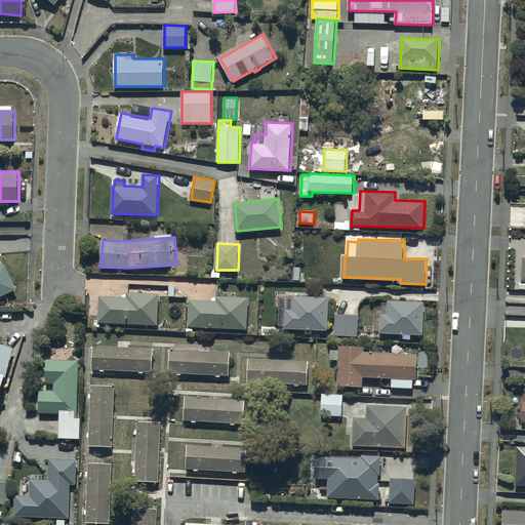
[(0,296),(17,289),(5,264),(0,266),(0,296)]
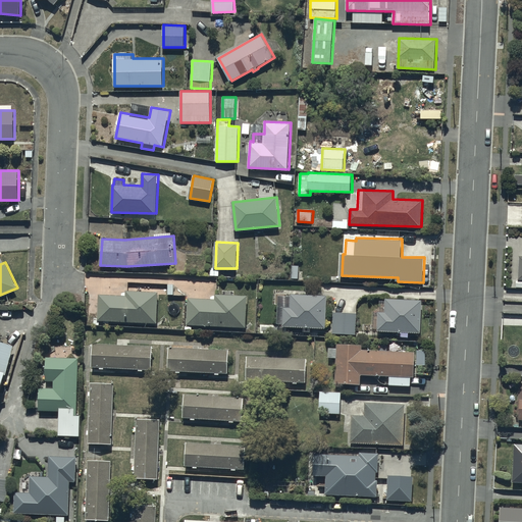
[(126,295),(99,294),(98,320),(158,322),(158,292),(126,291),(126,295)]
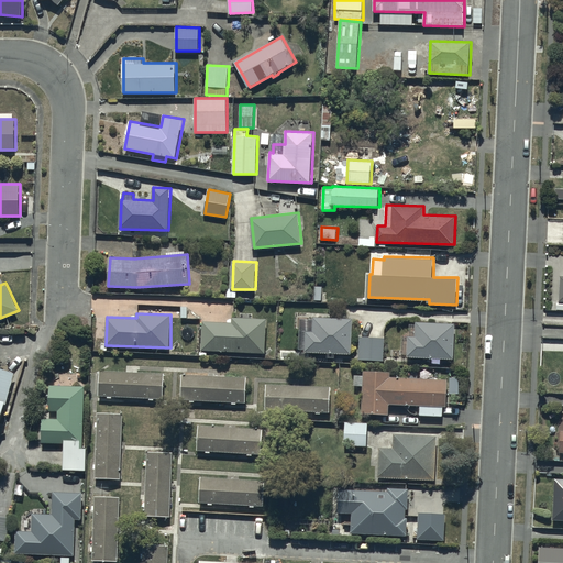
[(232,323),(203,321),(201,350),(265,353),(267,319),(232,317),(232,323)]
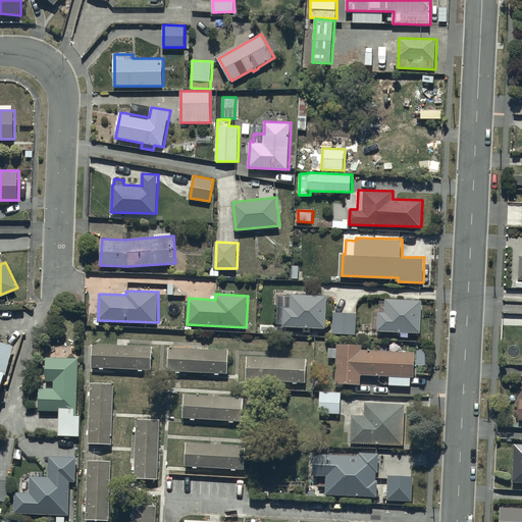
[(329,298),(292,295),(291,307),(284,307),(282,325),(301,327),(301,331),(308,332),(308,327),(326,329),(329,298)]
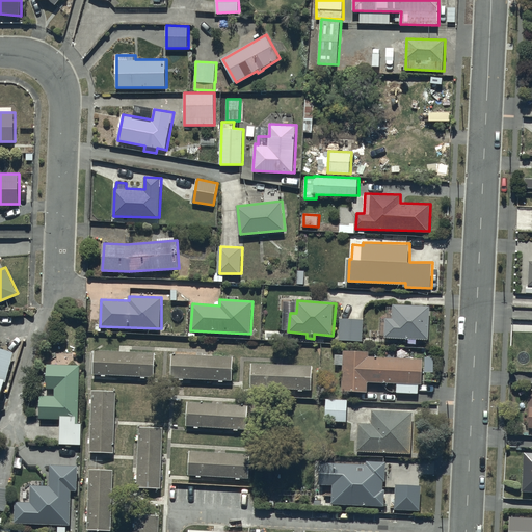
[(388,316),(380,316),(380,336),(386,337),(386,339),(409,339),(409,344),(414,344),(415,339),(429,339),(430,306),(394,304),(394,307),(388,307),(388,316)]
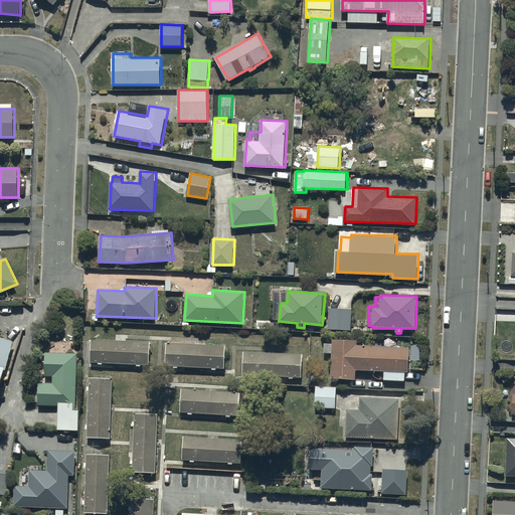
[(353,309),(329,308),(328,329),(352,330),(353,309)]
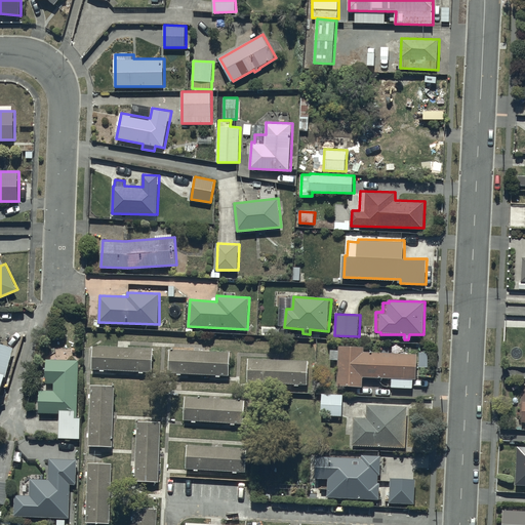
[(0,401),(14,347),(0,342),(0,401)]
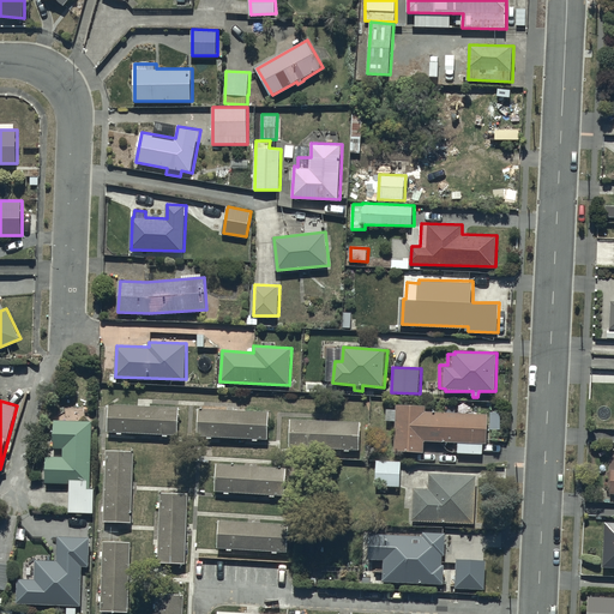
[(427,404),(397,403),(396,451),(425,451),(425,441),(459,443),(459,452),(483,453),(485,444),(488,444),(489,413),(427,411),(427,404)]
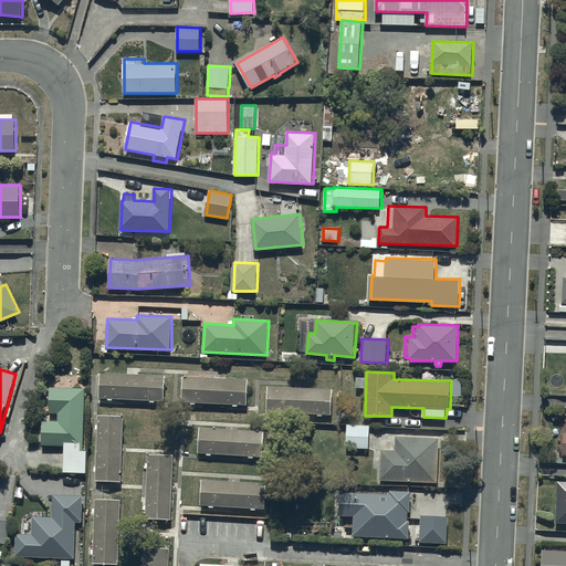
[(166,375),(101,373),(100,398),(152,399),(152,402),(156,402),(156,400),(165,400),(166,375)]
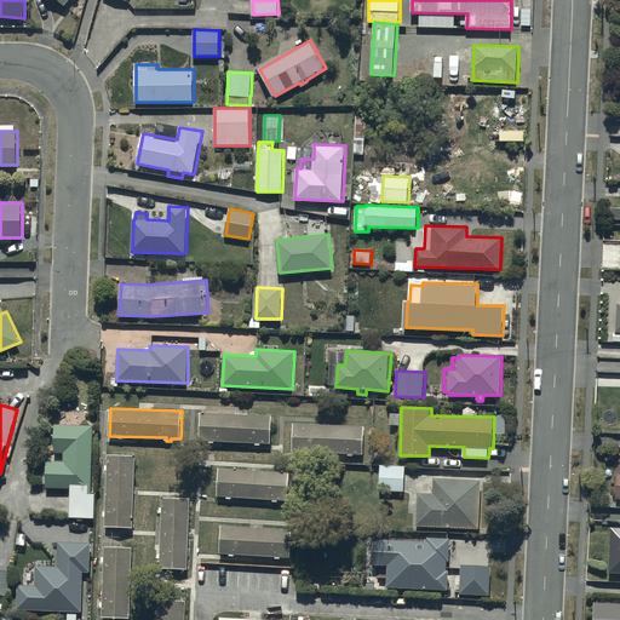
[(271,415),(202,412),(200,440),(270,443),(271,415)]
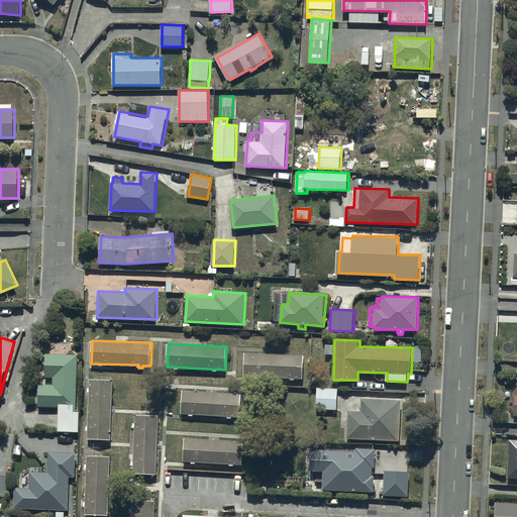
[(304,354),(245,352),(244,377),(303,379),(304,354)]
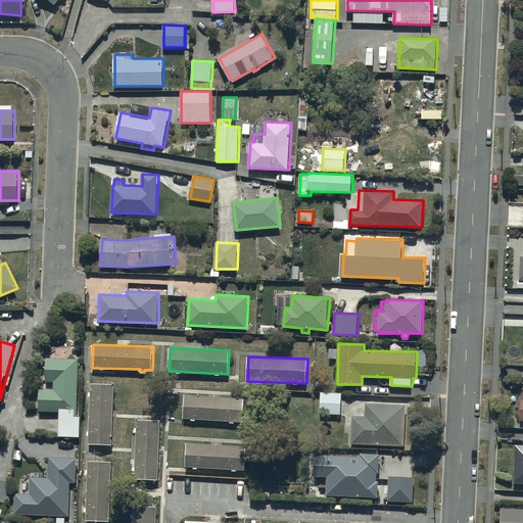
[(79,358),(47,358),(47,381),(54,381),(54,388),(41,388),(40,412),(60,412),(59,436),(81,436),(81,415),(78,415),(79,358)]
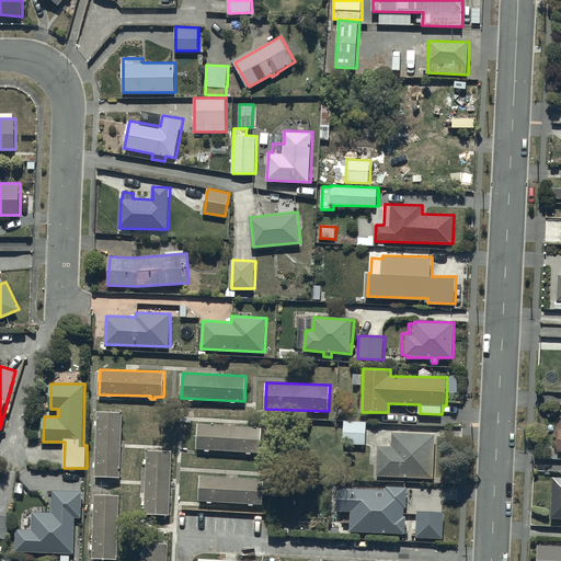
[(123,411),(99,410),(95,476),(121,477),(123,411)]
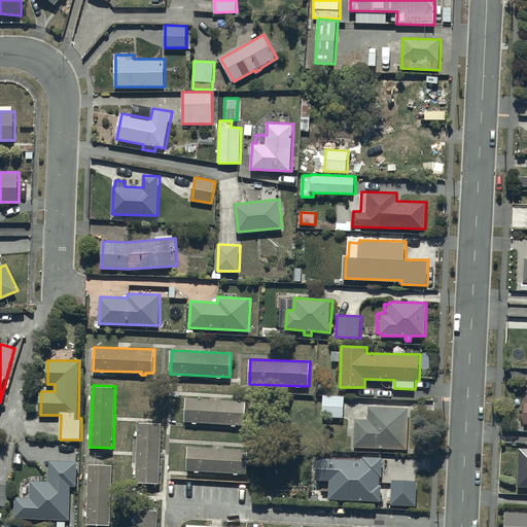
[(344,395),(323,394),(322,417),(344,418),(344,395)]
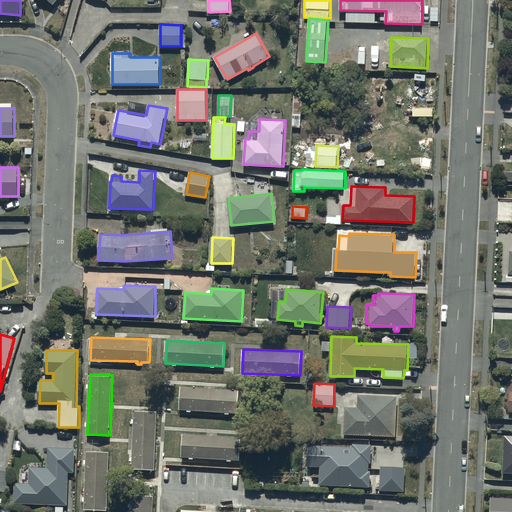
[(239,390),(182,386),(180,409),(238,413),(239,390)]
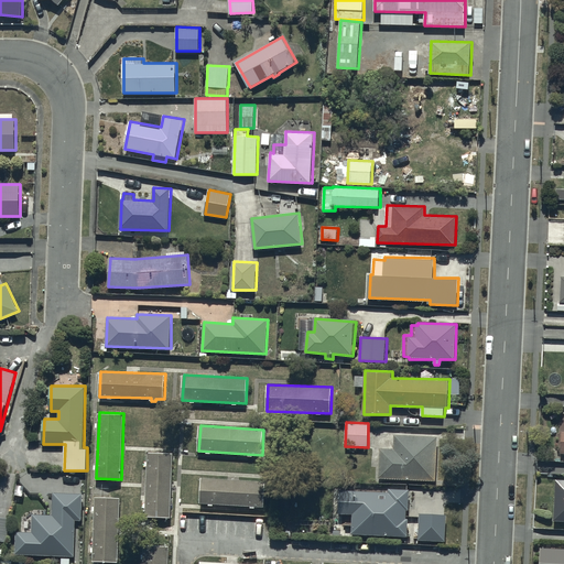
[(440,436),(396,434),(394,448),(380,447),(379,477),(437,480),(440,436)]
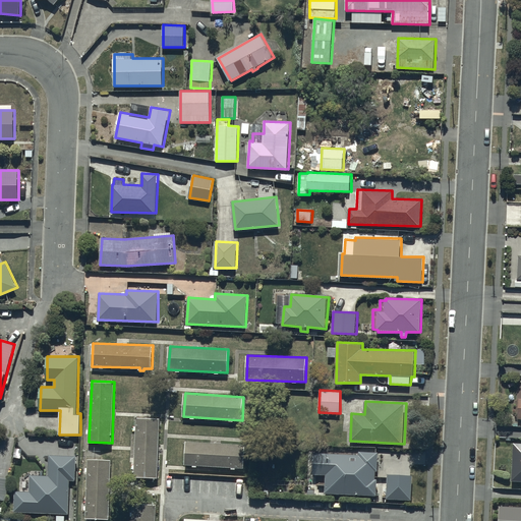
[(159,418),(136,417),(135,477),(158,477),(159,418)]
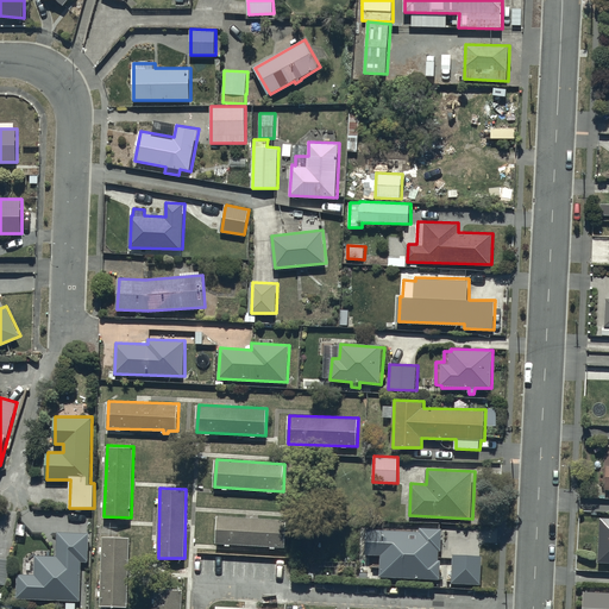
[(288,519),(218,516),(217,542),(287,546),(288,519)]
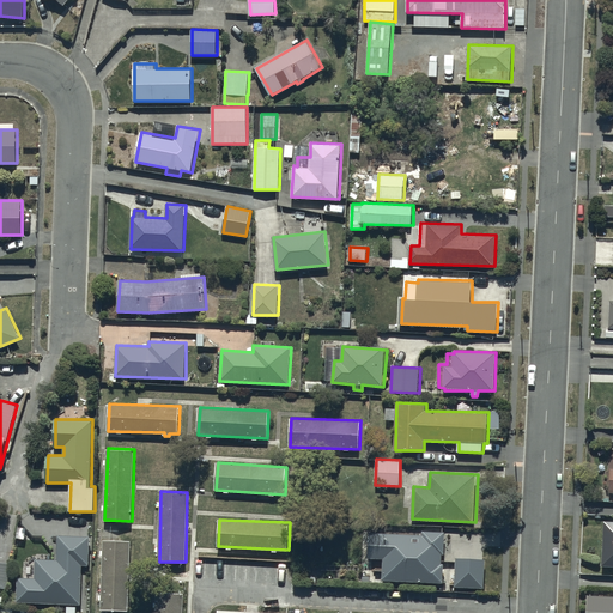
[(612,520),(604,520),(602,566),(612,566),(612,520)]
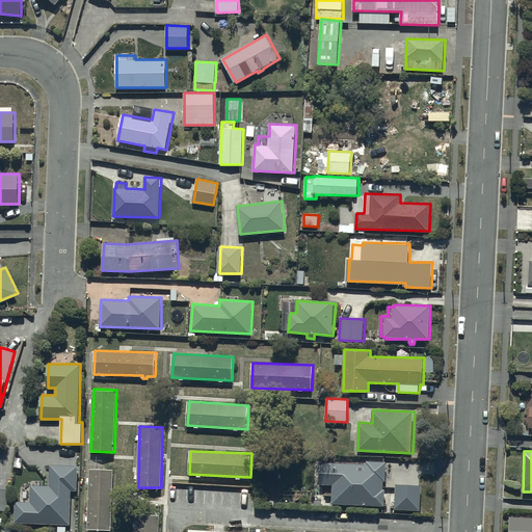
[(386,461),(367,461),(367,463),(320,464),(321,483),(334,483),(334,505),(386,504),(386,489),(384,489),(384,480),(386,480),(386,461)]
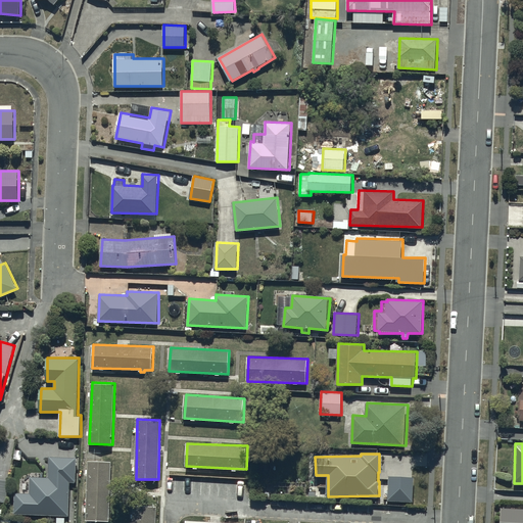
[(78,457),(50,456),(49,477),(31,477),(30,493),(15,492),(14,514),(70,517),(72,482),(76,482),(78,457)]
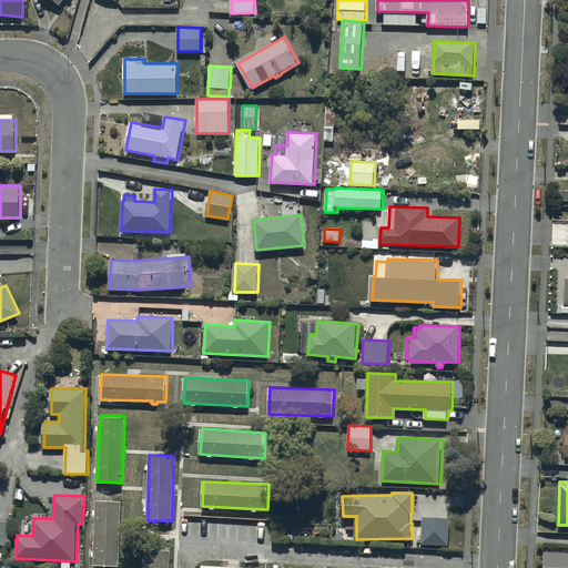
[(122,500),(94,500),(93,566),(120,566),(122,500)]
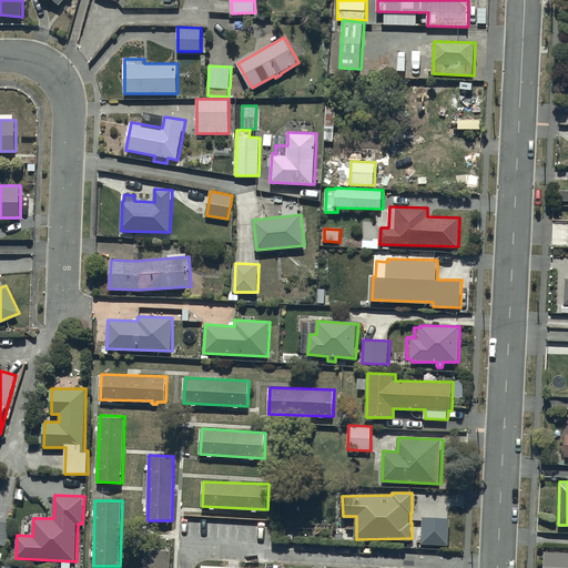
[(450,518),(423,517),(422,543),(449,544),(450,518)]
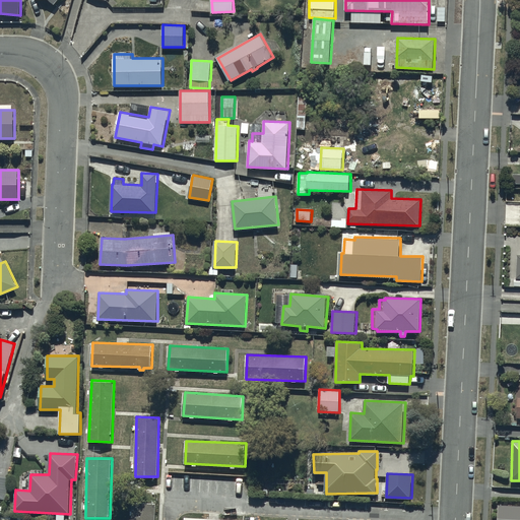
[(0,502),(6,504),(10,479),(0,476),(0,502)]
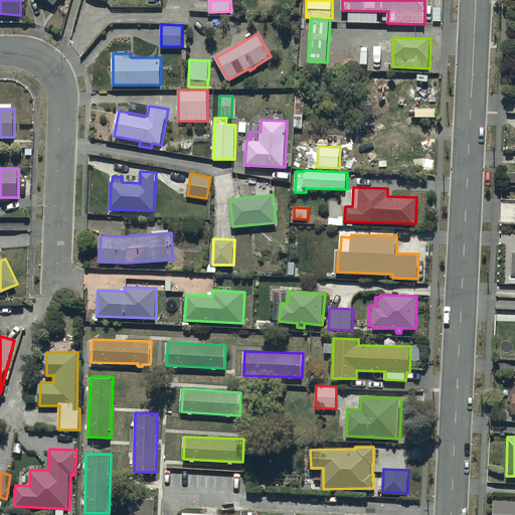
[(155,514),(156,499),(133,498),(131,514),(155,514)]
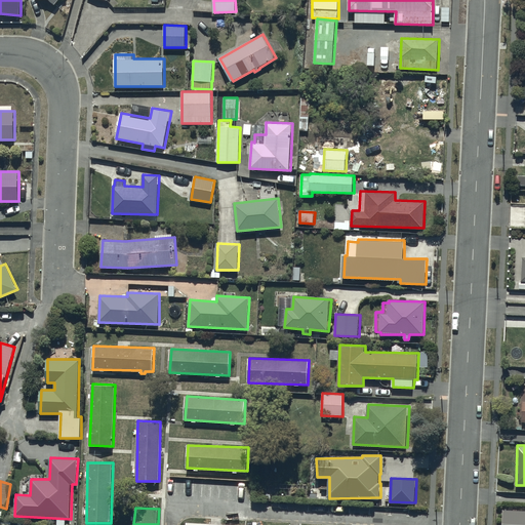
[(524,524),(524,511),(502,511),(501,524),(524,524)]
